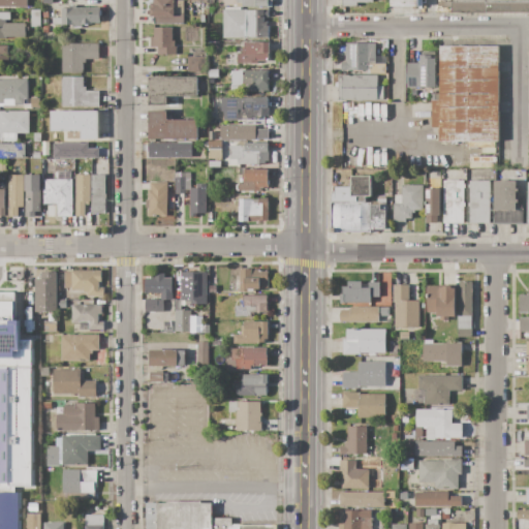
[(154,23),(154,17),(150,17),(150,8),(154,8),(154,0),(174,0),(174,1),(183,1),(183,23),(154,23)]
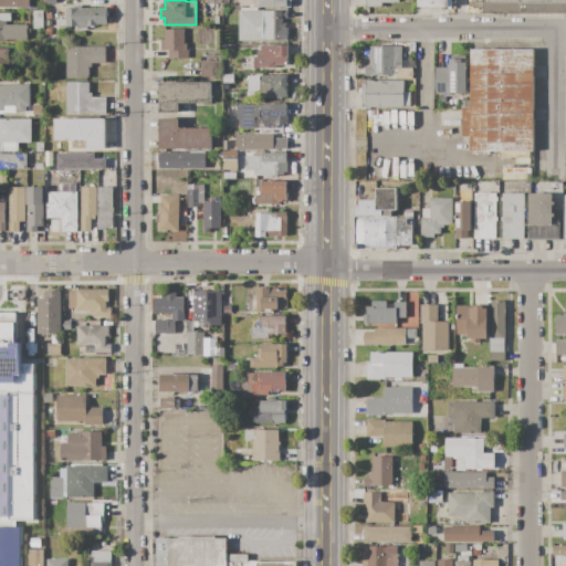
[(65,9),(106,9),(107,25),(97,25),(97,27),(88,27),(88,29),(80,29),(80,27),(56,27),(56,19),(66,19),(65,9)]
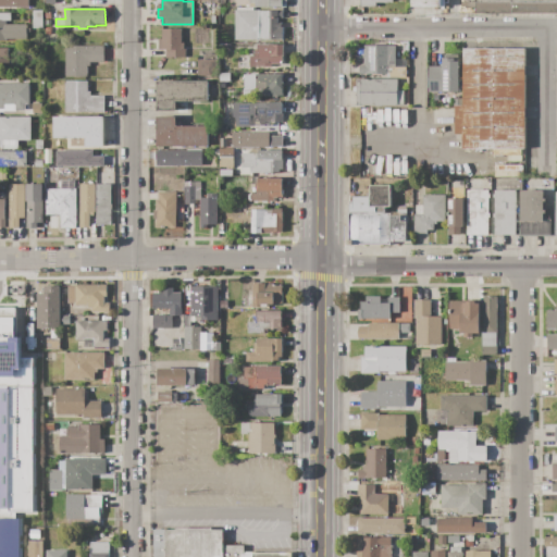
[(33,10),(42,10),(42,28),(33,28),(33,10)]
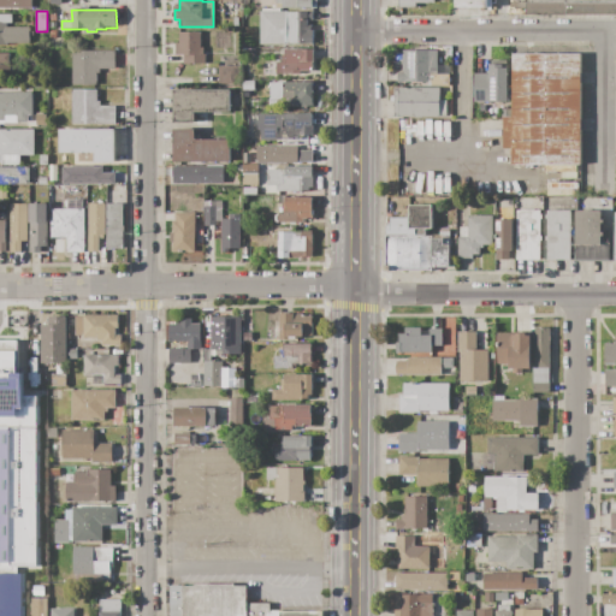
[(260,12),(312,12),(312,21),(308,21),(308,29),(311,29),(311,30),(313,30),(313,43),(286,45),(260,46),(260,12)]
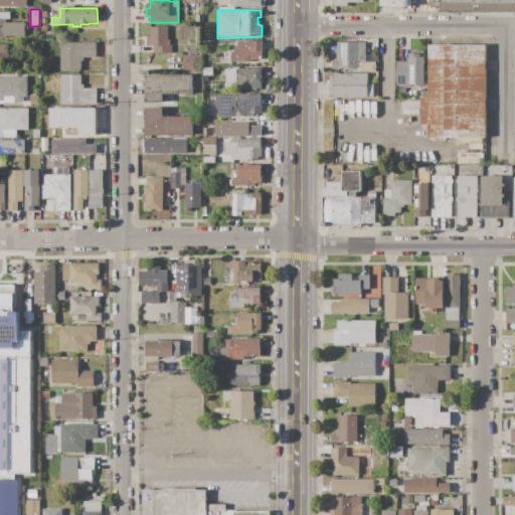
[(0,38),(0,12),(10,12),(10,19),(5,19),(5,23),(24,22),(24,37),(6,37),(6,38),(0,38)]
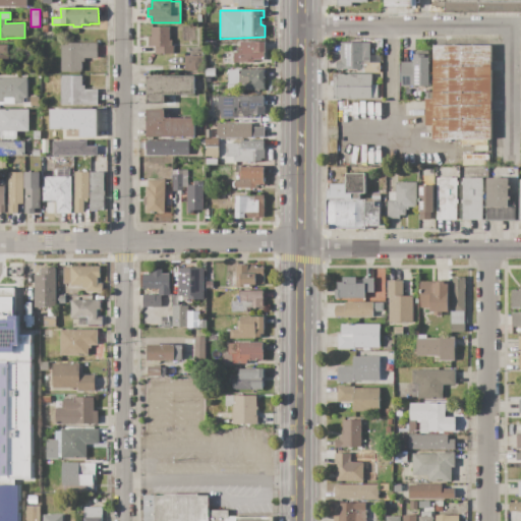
[(152,27),(170,27),(170,40),(172,40),(172,46),(173,46),(173,54),(156,54),(156,47),(149,47),(149,37),(152,37),(152,27)]
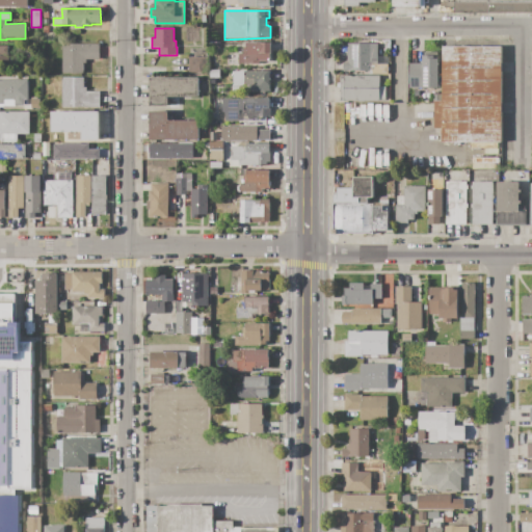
[(185,28),(198,28),(198,42),(196,42),(196,45),(192,45),(192,42),(185,42),(185,28)]
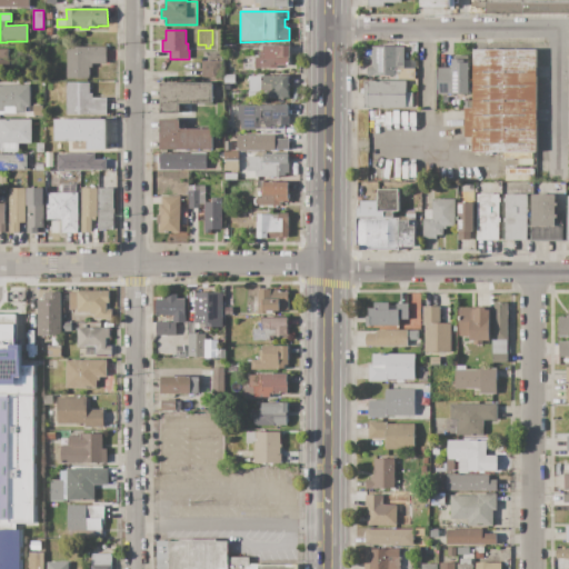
[(290,46),(290,57),(288,57),(288,62),(287,62),(287,66),(278,66),(278,69),(256,69),(255,58),(260,58),(260,50),(263,50),(263,46),(290,46)]
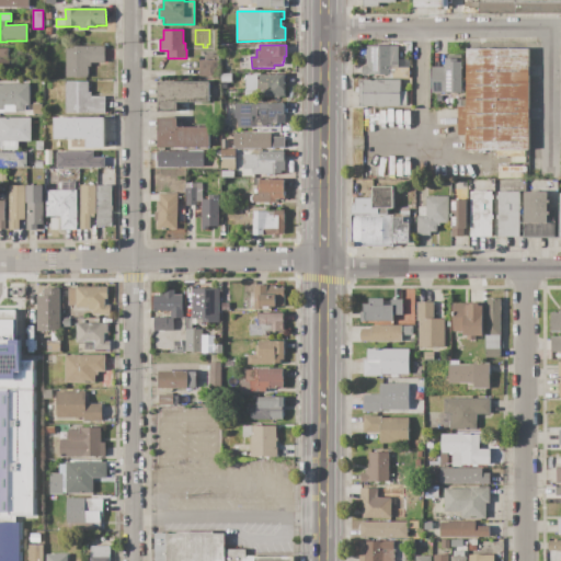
[(67,47),(105,46),(105,63),(91,63),(91,66),(88,66),(88,69),(88,78),(67,78),(67,47)]
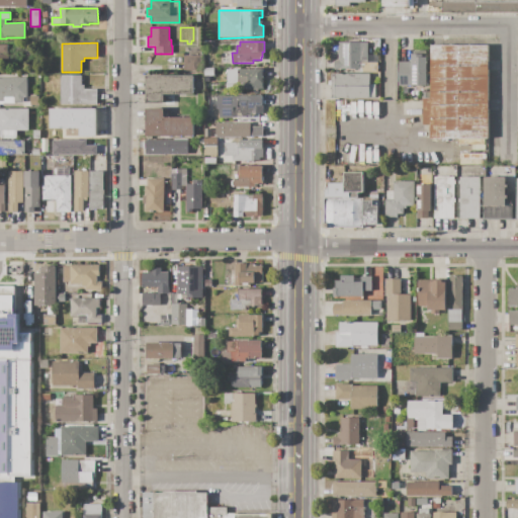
[(334,61),(334,70),(360,69),(360,62),(367,62),(367,42),(342,42),(342,57),(338,57),(338,61),(334,61)]
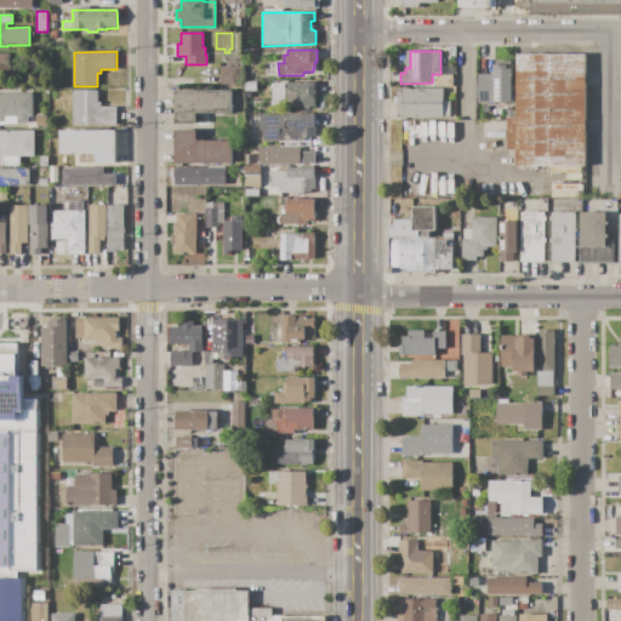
[(0,53),(10,53),(10,69),(0,69),(0,53)]
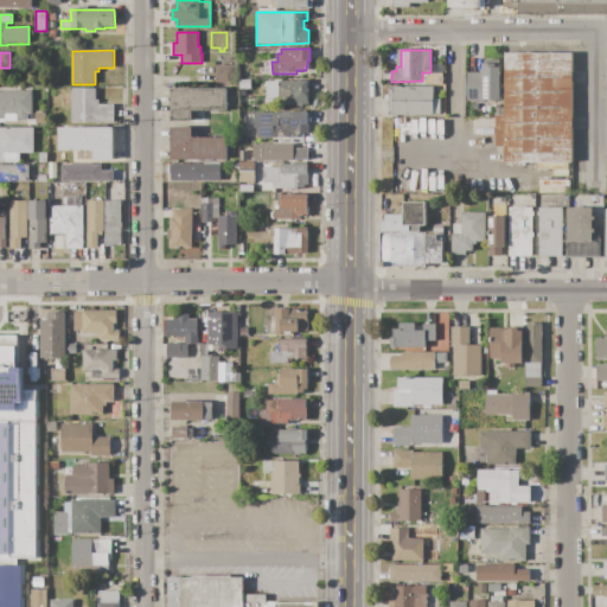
[(505,53),(573,53),(573,163),(568,163),(568,168),(537,170),(537,163),(505,164),(505,147),(497,147),(497,115),(505,115),(505,53)]
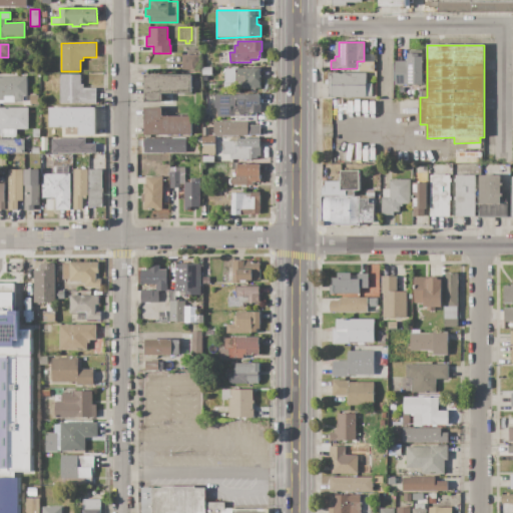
[(395,61),(395,85),(423,85),(423,57),(419,57),(419,54),(408,54),(408,61),(395,61)]
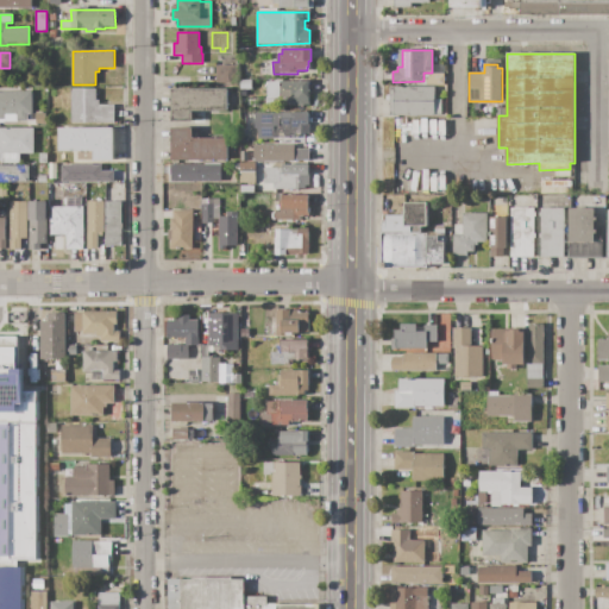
[(217,66),(238,66),(238,86),(217,86),(217,66)]
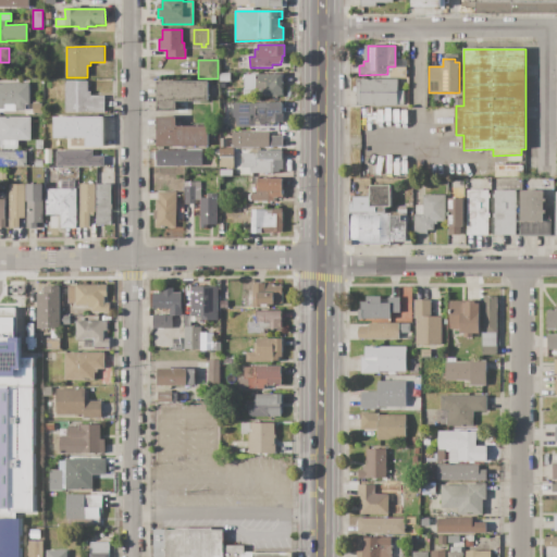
[(258,74),(282,74),(283,98),(258,98),(258,74)]
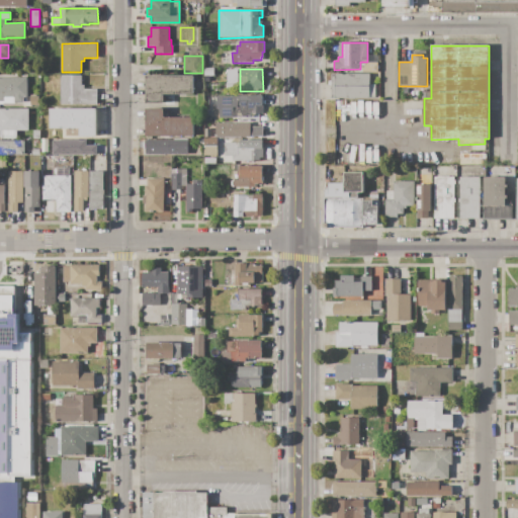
[(331,74),(370,75),(370,85),(376,85),(375,97),(369,97),(369,98),(330,98),(331,74)]
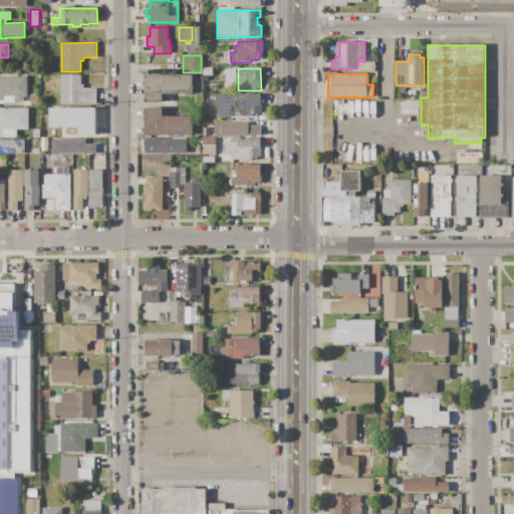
[(60,75),(80,74),(80,85),(83,85),(83,88),(96,88),(96,104),(61,104),(60,75)]
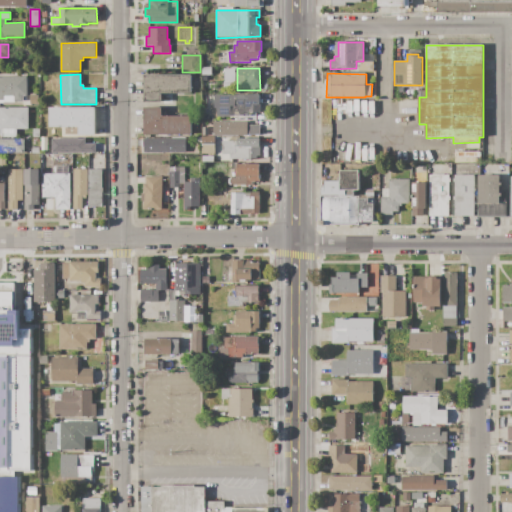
[(144,75),(191,74),(191,94),(162,94),(162,103),(144,103),(144,75)]
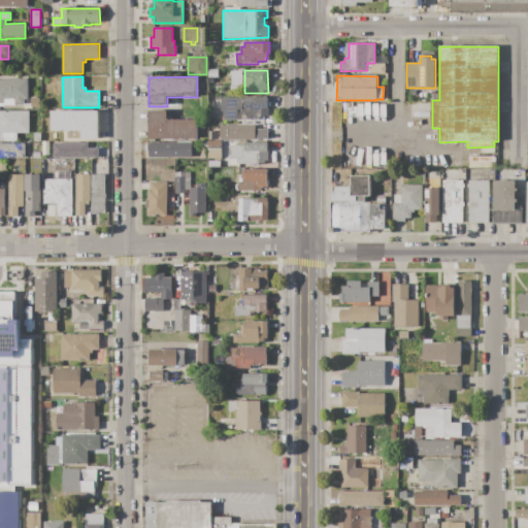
[(0,78),(28,78),(28,105),(3,105),(3,106),(0,106),(0,78)]
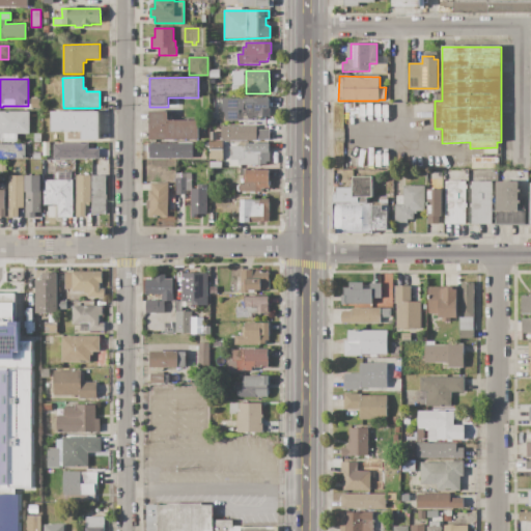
[(222,99),(269,99),(269,116),(257,116),(257,122),(218,122),(218,109),(222,109),(222,99)]
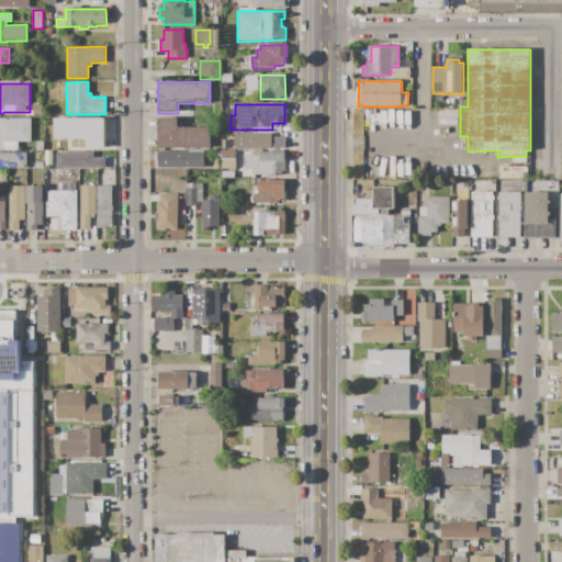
[(55,117),(104,117),(104,148),(85,148),(86,139),(55,139),(55,117)]
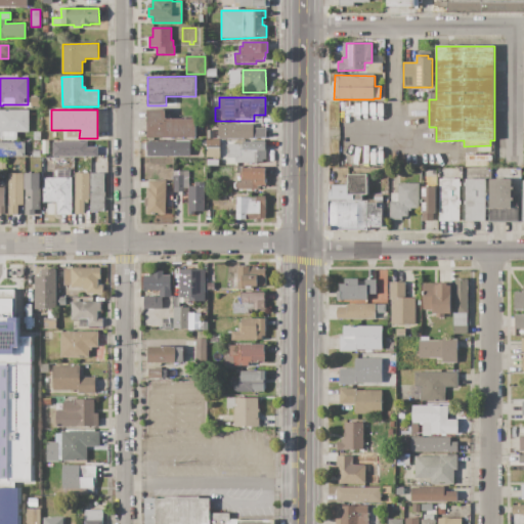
[(148,138),(148,110),(166,110),(166,119),(195,118),(195,137),(148,138)]
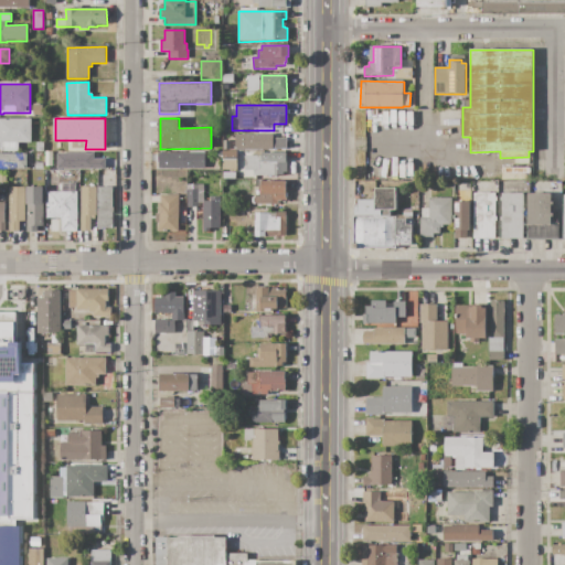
[(0,119),(30,119),(31,142),(18,142),(18,151),(1,151),(1,149),(0,149),(0,119)]
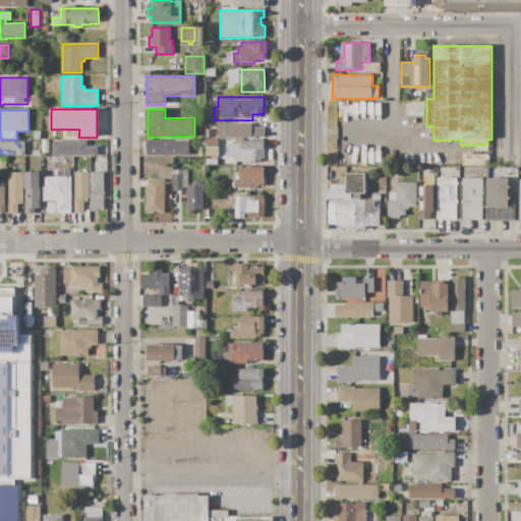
[(218,138),(218,124),(251,123),(251,127),(264,127),(264,137),(251,137),(251,138),(218,138)]
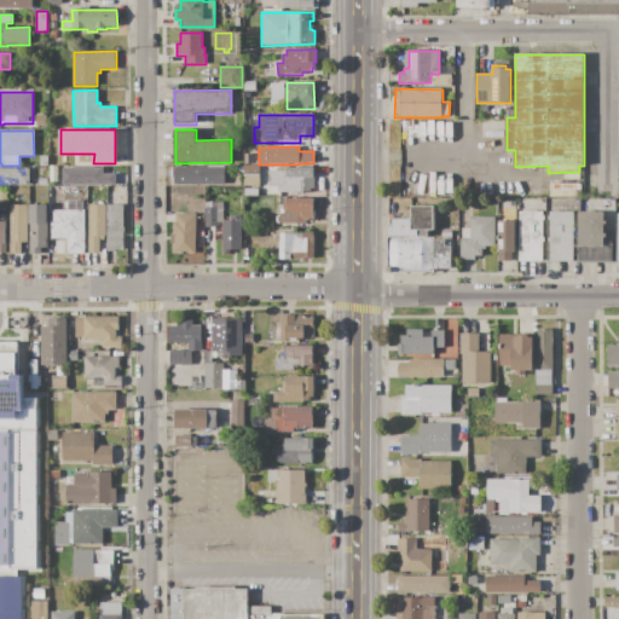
[(243,165),(264,165),(264,169),(259,169),(259,186),(243,186),(243,165)]
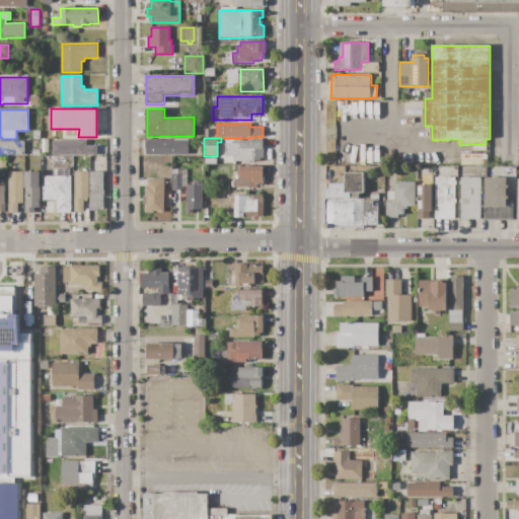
[(189,140),(189,155),(146,156),(145,141),(189,140)]
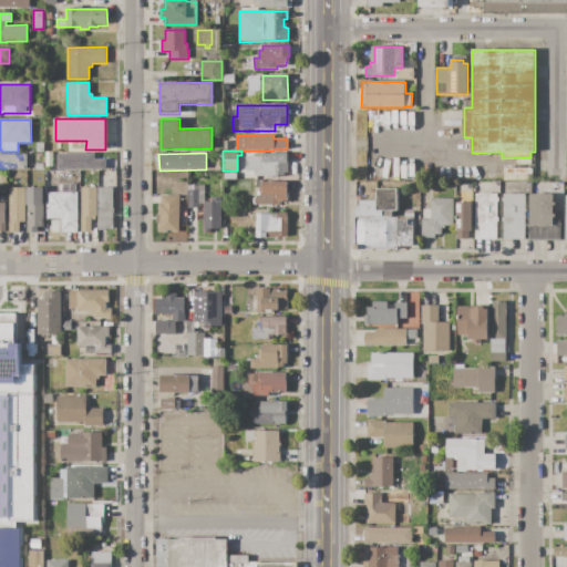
[(263,153),(287,153),(287,163),(288,163),(288,173),(284,173),(284,177),(254,177),(254,172),(246,172),(246,164),(245,164),(245,156),(263,156),(263,153)]
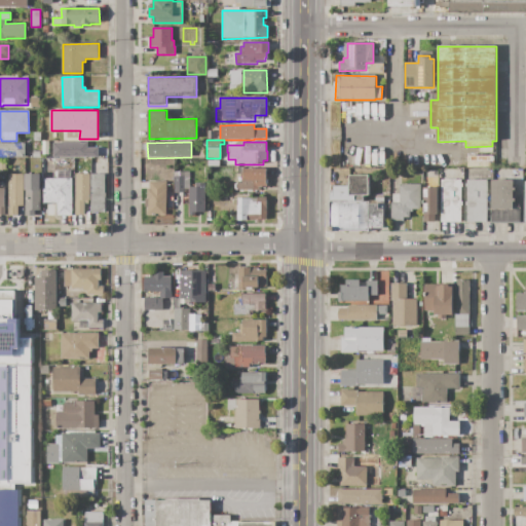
[(0,143),(25,143),(25,157),(0,157),(0,143)]
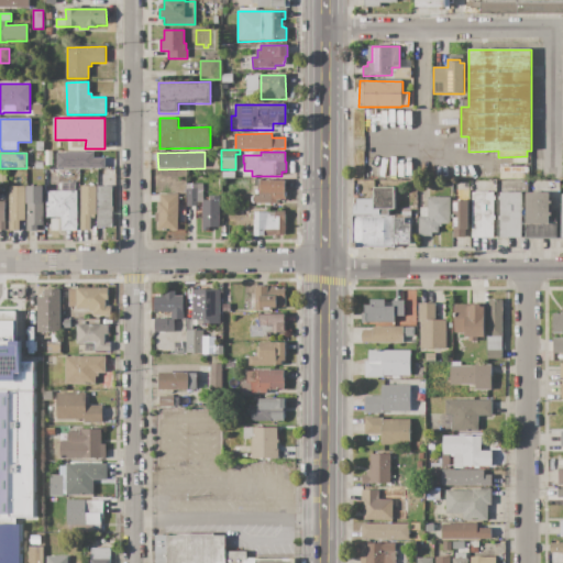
[(57,153),(94,153),(94,158),(105,158),(105,168),(57,168),(57,161),(52,161),(52,154),(57,154),(57,153)]
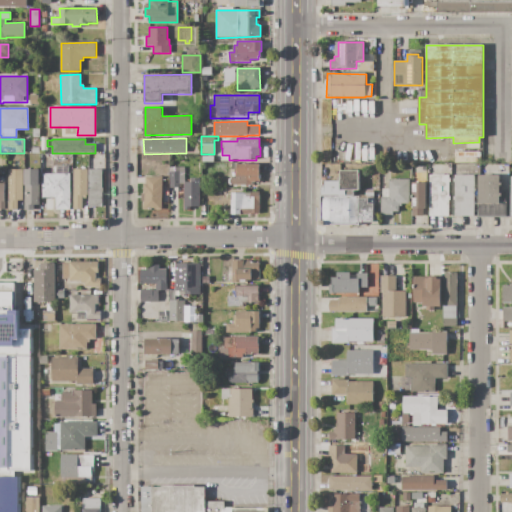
[(454,151),(480,151),(480,162),(454,162),(454,151)]
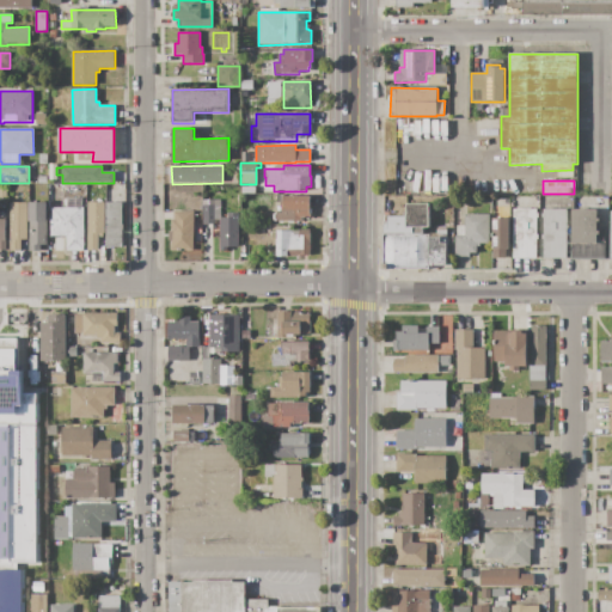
[(283,196),(310,196),(310,219),(301,219),(301,224),(274,224),(274,213),(277,213),(277,202),(283,202),(283,196)]
